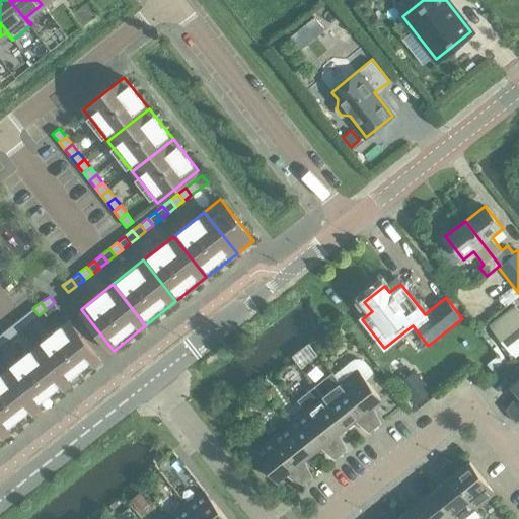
[(515,358),(518,355),(518,310),(515,305),(489,325),(515,358)]
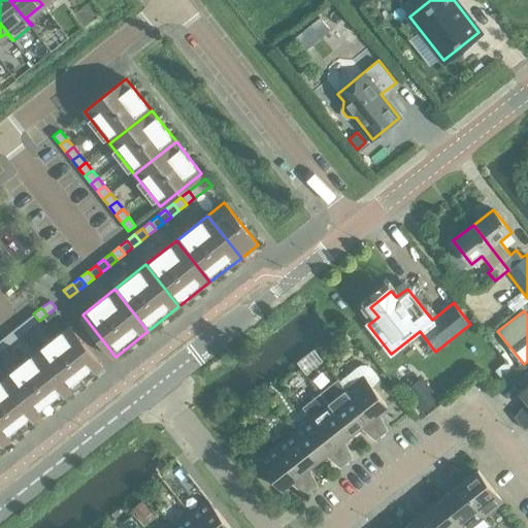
[(26,320),(31,327),(39,321),(33,314),(26,320)]
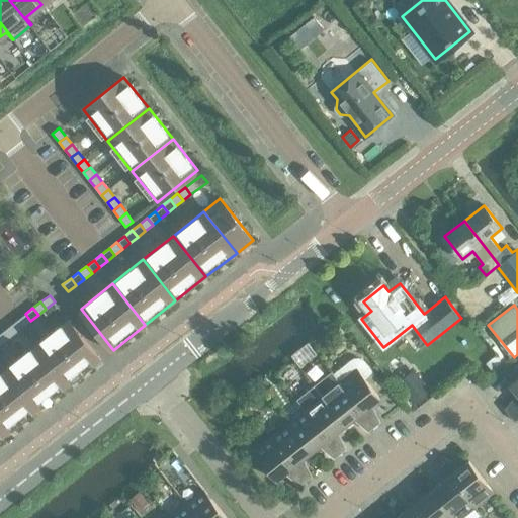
[(25,314),(17,320),(23,327),(30,321),(25,314)]
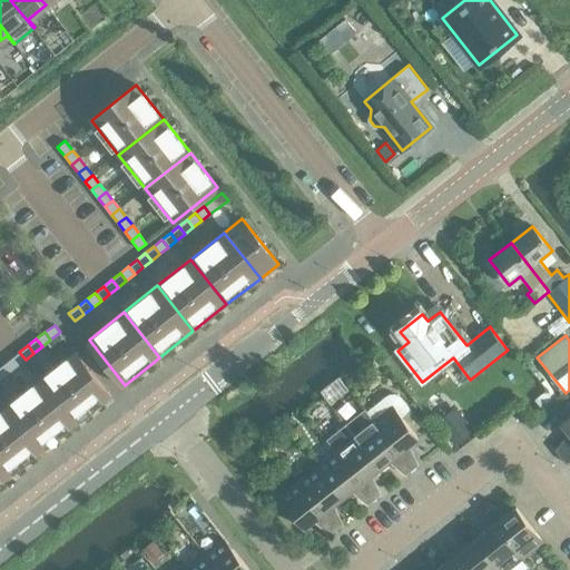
[(75,351),(40,379),(76,423),(110,396),(75,351)]
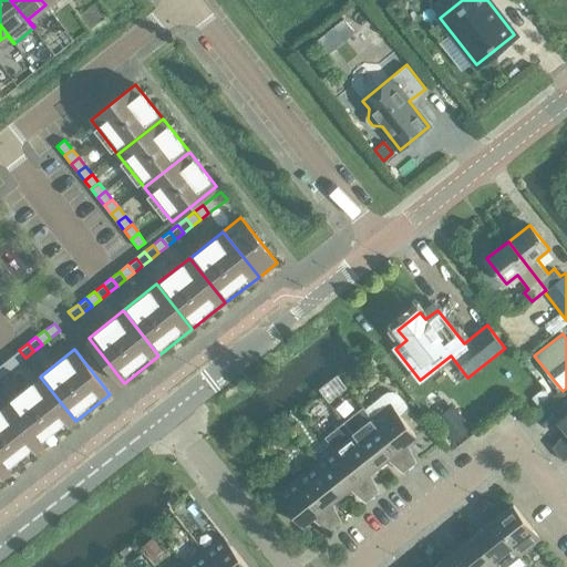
[(11,357),(17,364),(26,358),(19,350),(11,357)]
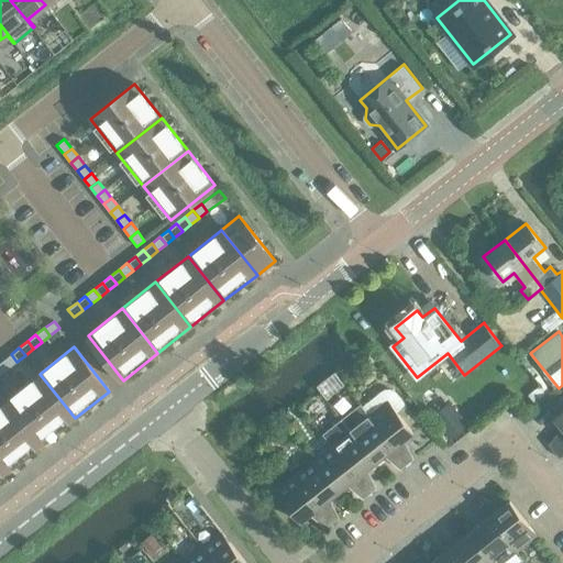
[(2,361),(9,368),(17,362),(11,354),(2,361)]
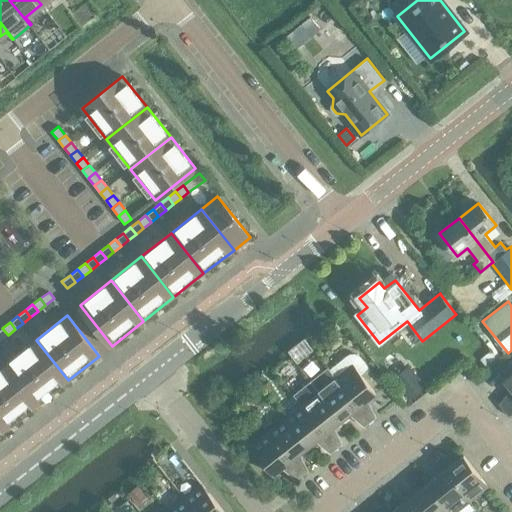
[(68,380),(36,340),(6,363),(38,404),(68,380)]
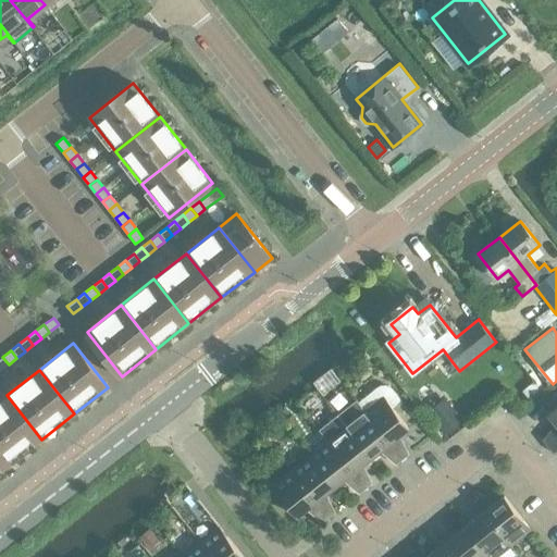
[(357,404),(401,459),(407,455),(395,440),(408,429),(403,422),(393,410),(401,403),(391,390),(390,388),(387,387),(385,386),(383,386),(380,386),(378,387),(357,404)]
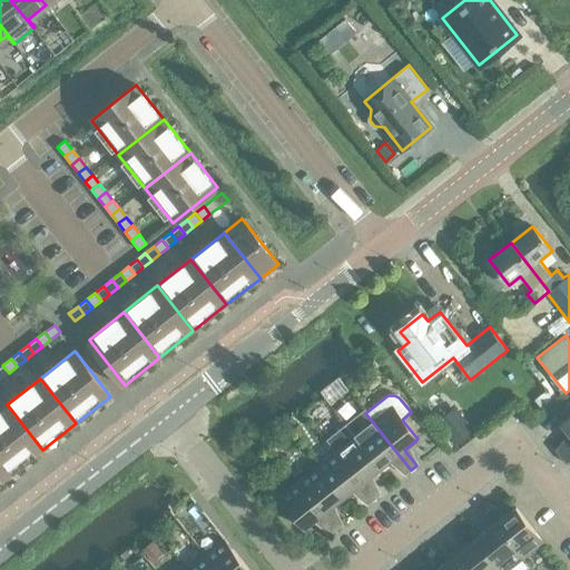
[(561,457),(569,449),(569,400),(567,403),(569,408),(569,416),(561,424),(569,435),(569,439),(556,450),(561,457)]
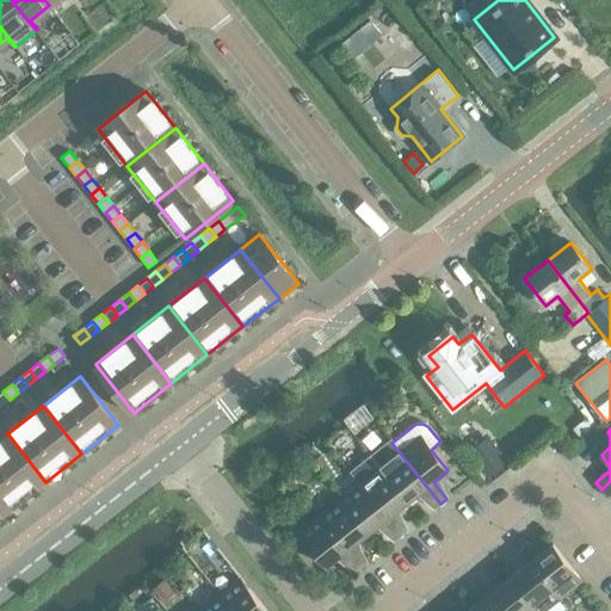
[(7,433),(0,438),(0,499),(10,511),(45,482),(7,433)]
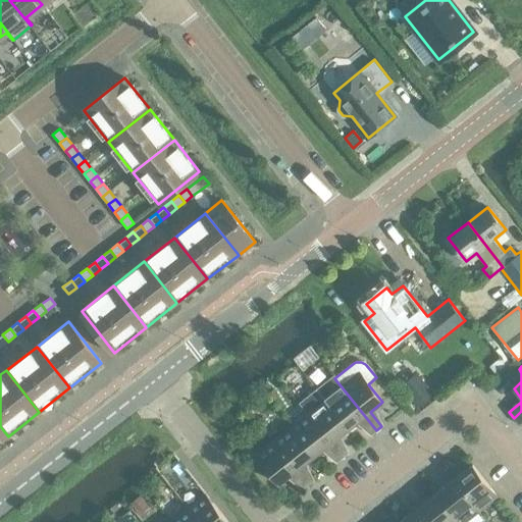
[(324,400),(348,429),(359,420),(370,434),(376,430),(334,378),(332,376),(316,389),(324,400)]
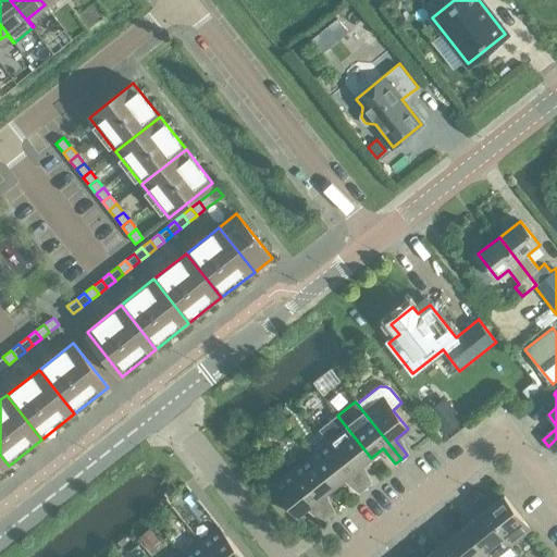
[(403,403),(401,403),(393,410),(403,422),(412,415),(403,403)]
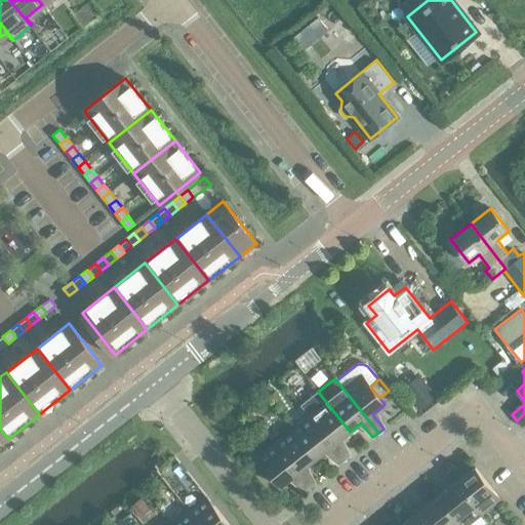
[(437,396),(425,380),(408,393),(420,409),(437,396)]
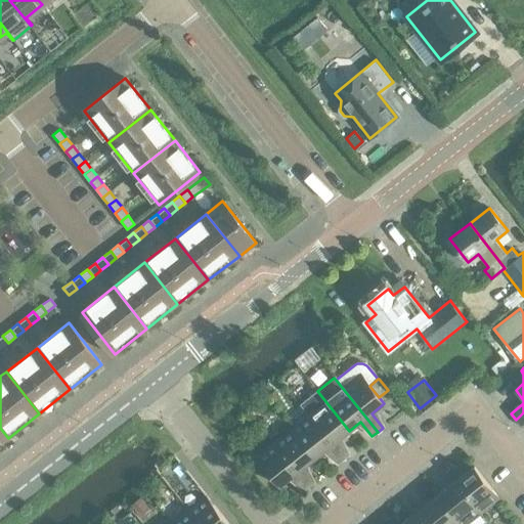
[(300,405),(308,416),(343,460),(349,454),(337,440),(349,431),(325,401),(317,391),(300,405)]
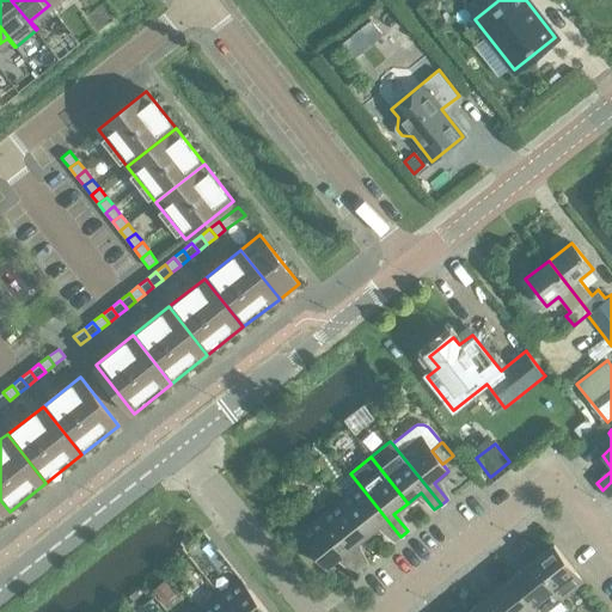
[(395,542),(401,537),(360,485),(340,501),(367,536),(380,525),(395,542)]
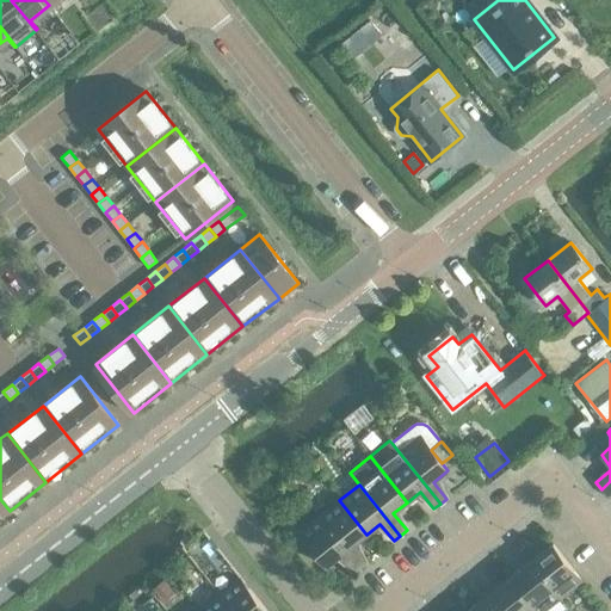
[(353,545),(366,535),(339,500),(319,516),(359,568),(366,562),(353,545)]
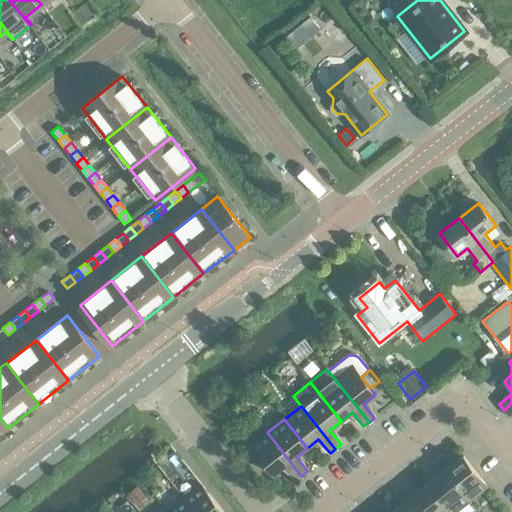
[(296,480),(301,476),(267,432),(249,446),(272,476),(285,466),(296,480)]
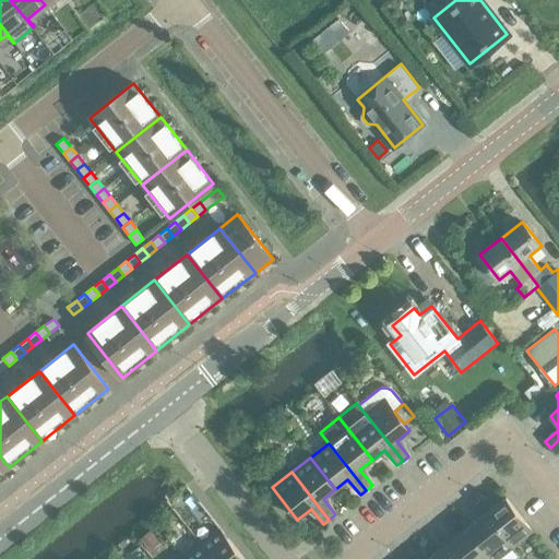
[(485,514),(512,548),(533,532),(506,498),(485,514)]
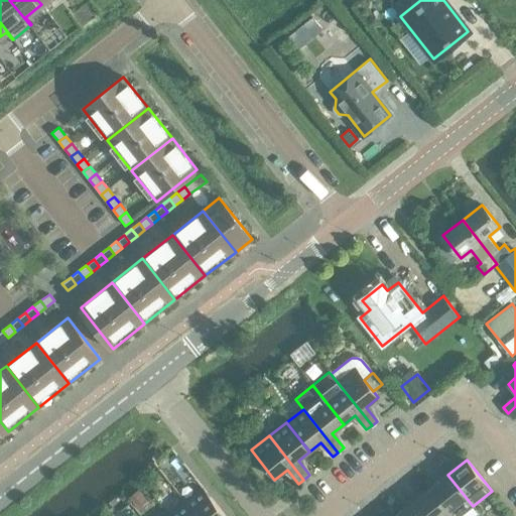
[(450,515),(460,515),(473,506),(447,475),(429,489),(450,515)]
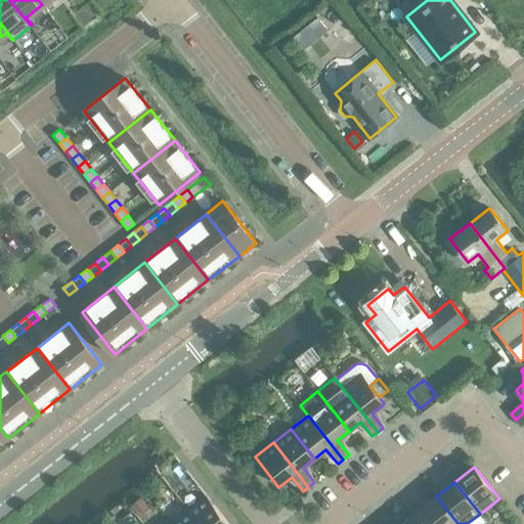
[(140,496),(130,505),(140,517),(150,509),(140,496)]
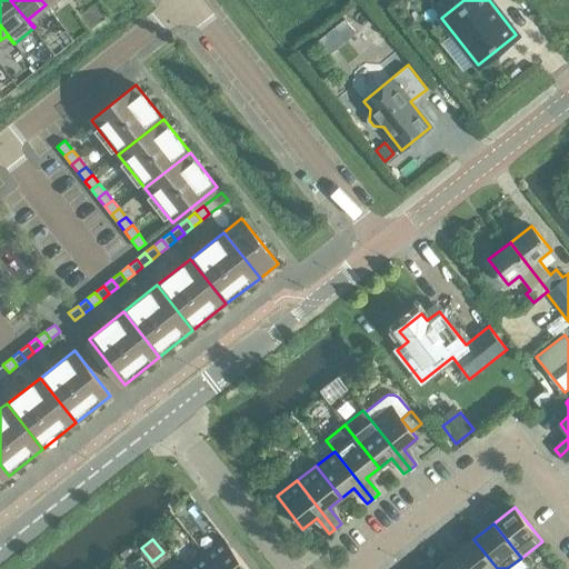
[(203,555),(216,568),(247,568),(223,539),(203,555)]
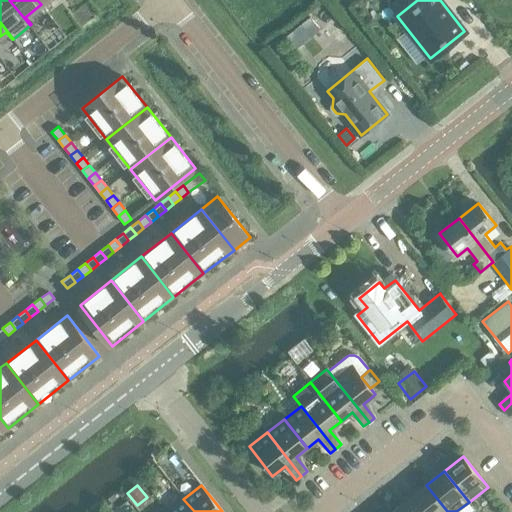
[(418,511),(447,511),(426,485),(409,499),(418,511)]
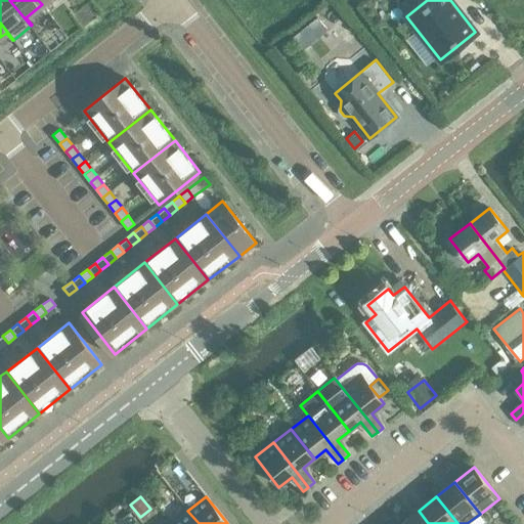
[(170,523),(199,523),(187,511),(170,523)]
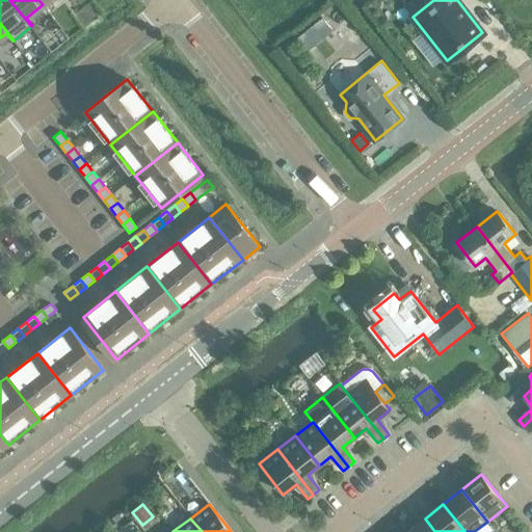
[(434,531),(425,519),(407,531),(434,531)]
